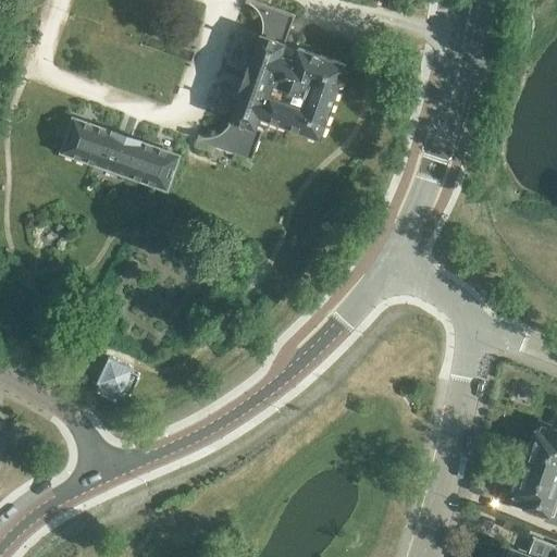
[(198,134),(197,137),(252,158),(262,128),(256,125),(259,115),(320,137),(346,64),(296,47),(293,58),(282,53),(295,14),(254,0),(246,0),(246,1),(247,2),(250,3),(252,4),(255,7),(259,12),(261,14),(263,23),(263,26),(262,32),(260,35),(231,119),(227,125),(223,131),(215,134),(208,136),(202,135),(198,134)]
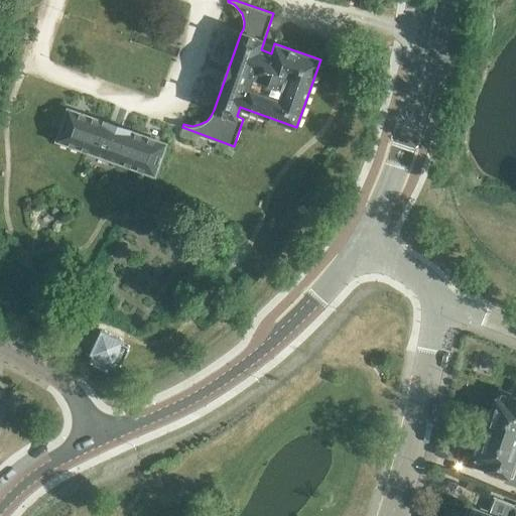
[(68,109),(56,140),(155,175),(166,143),(68,109)]
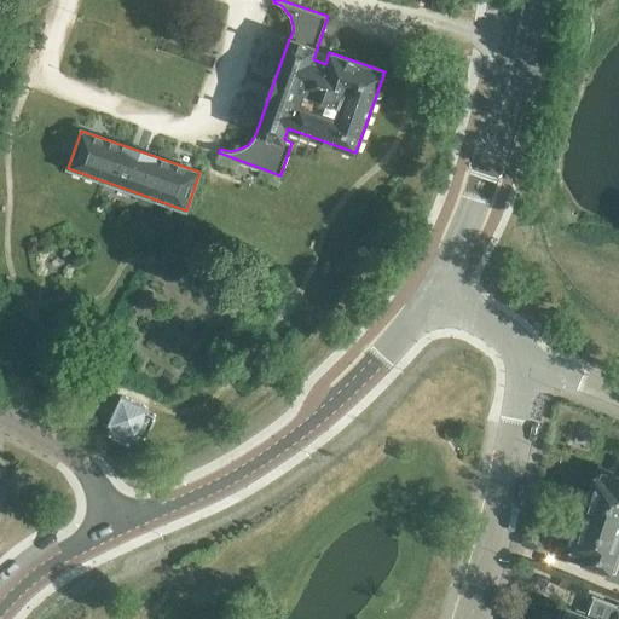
[(108,423),(138,437),(151,408),(121,394),(108,423)]
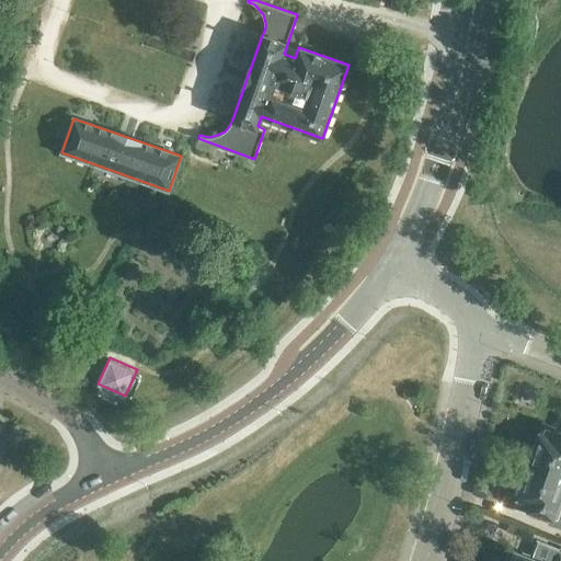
[(530,451),(560,461),(560,427),(560,431),(553,428),(553,427),(540,423),(530,451)]
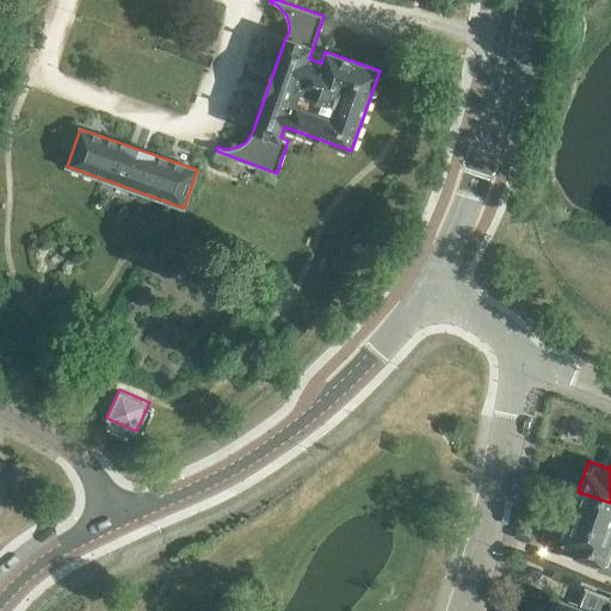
[(568,520),(610,535),(610,503),(578,492),(568,520)]
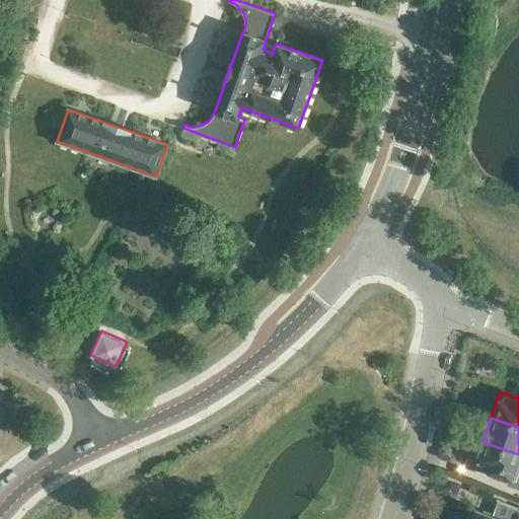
[(518,454),(483,442),(473,468),(486,472),(487,470),(507,477),(505,484),(518,488),(518,454)]
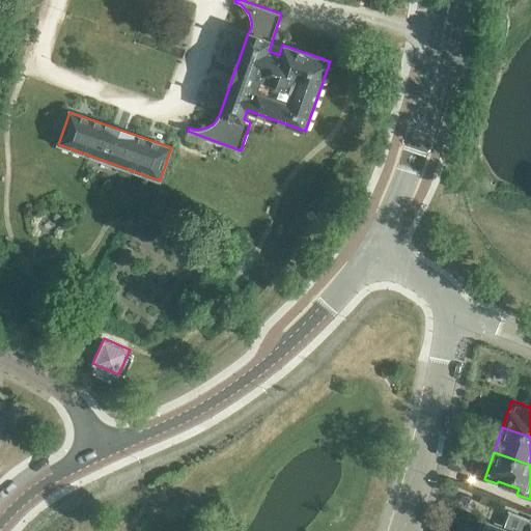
[(475,530),(530,530),(530,522),(526,521),(522,530),(510,530),(480,519),(475,530)]
